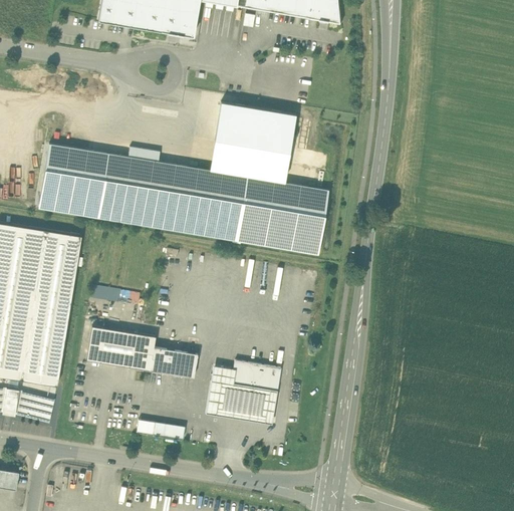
[(100,0),(97,21),(168,33),(183,36),(193,37),(199,1),(206,2),(205,8),(212,9),(213,3),(216,4),(215,10),(222,11),(223,5),(227,6),(226,12),(233,13),(234,7),(320,22),(329,24),(329,23),(341,25),(338,0),(100,0)]
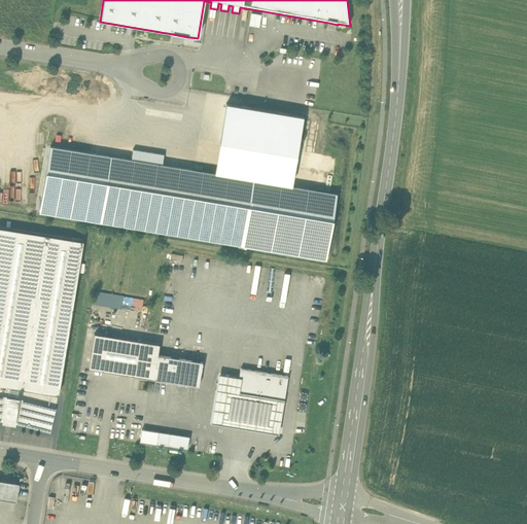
[(248,26),(258,29),(261,16),(251,14),(248,26)]
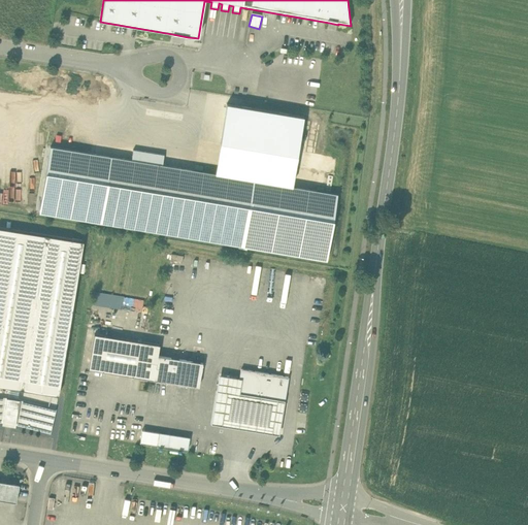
[(304,120),(227,106),(215,176),(293,189),(304,120)]
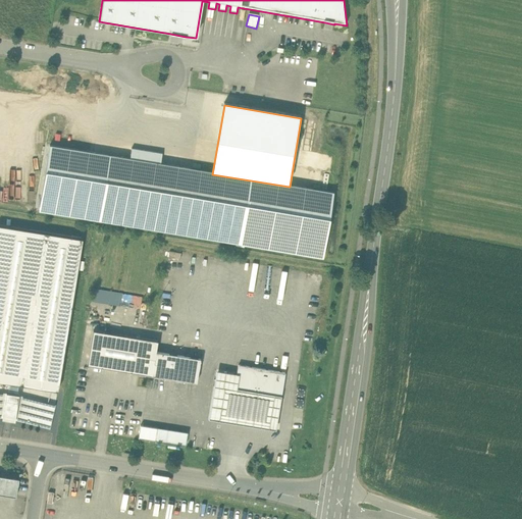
[(109,157),(49,147),(46,169),(39,211),(99,221),(109,157)]
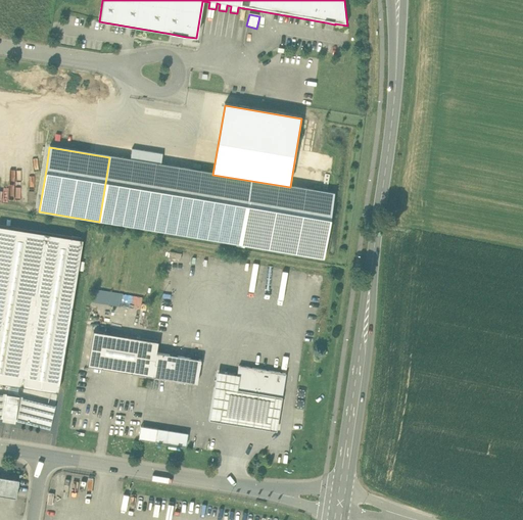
[(162,156),(132,151),(130,160),(160,166),(162,156)]
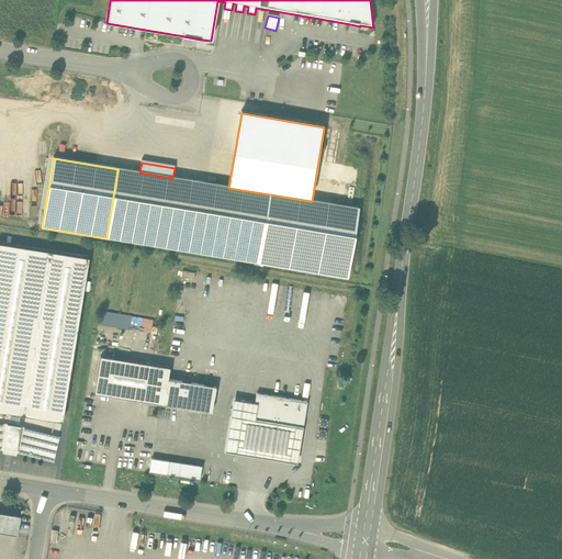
[(139,172),(117,169),(107,238),(251,263),(347,279),(358,209),(312,201),(228,188),(172,178),(139,172)]
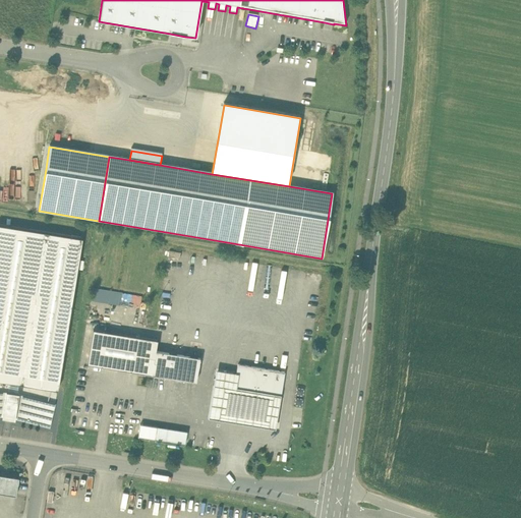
[(82,241),(0,227),(0,383),(58,392),(75,283),(82,241)]
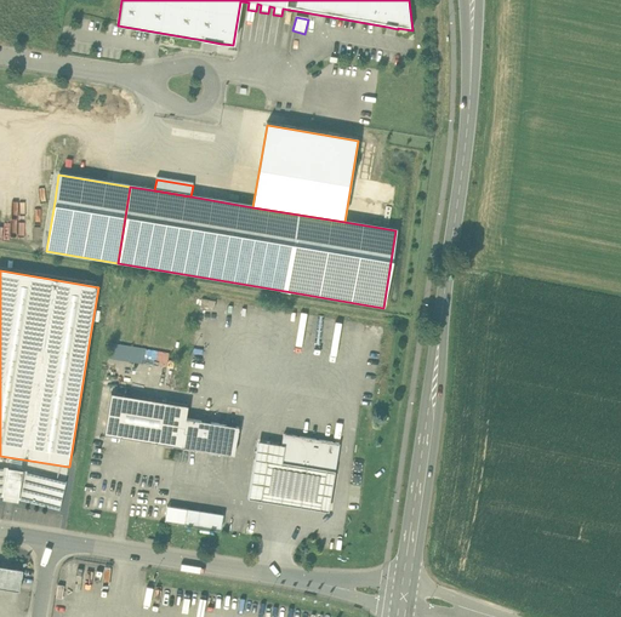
[(355,326),(355,330),(364,331),(364,340),(370,341),(371,327),(355,326)]
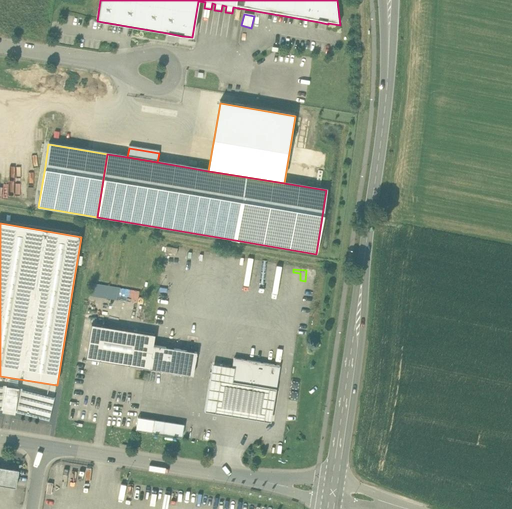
[(89,295),(136,304),(139,292),(91,283),(89,295)]
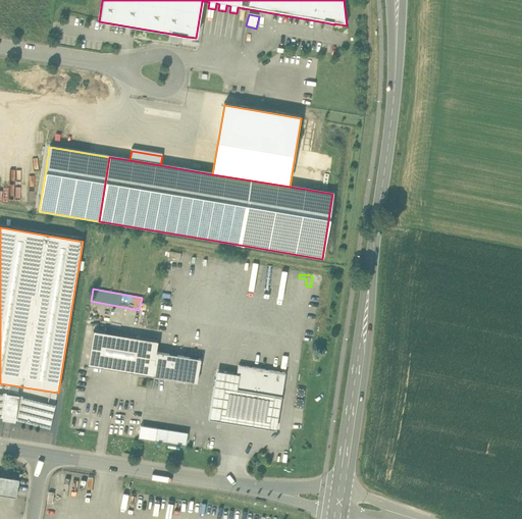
[(148,342),(93,332),(88,367),(127,373),(152,377),(155,354),(156,354),(157,344),(148,342)]
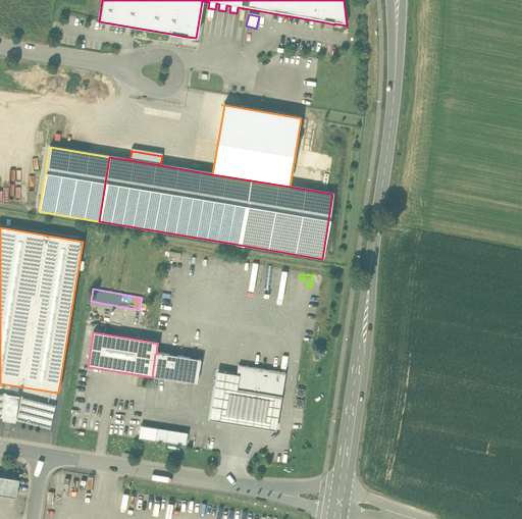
[(156,354),(155,354),(152,377),(196,384),(200,361),(156,354)]
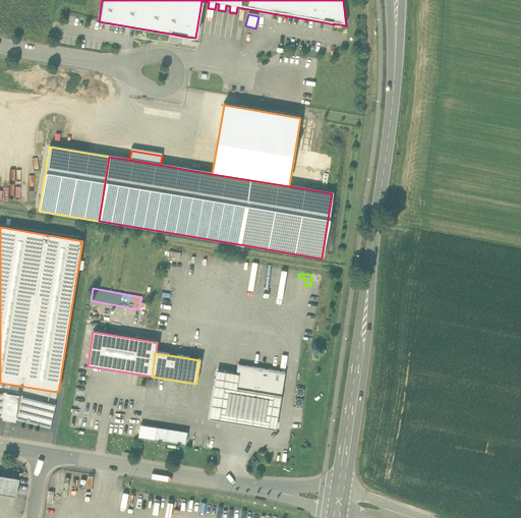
[(288,375),(240,367),(238,377),(241,377),(239,390),(245,391),(245,394),(269,398),(270,396),(284,398),(288,375)]
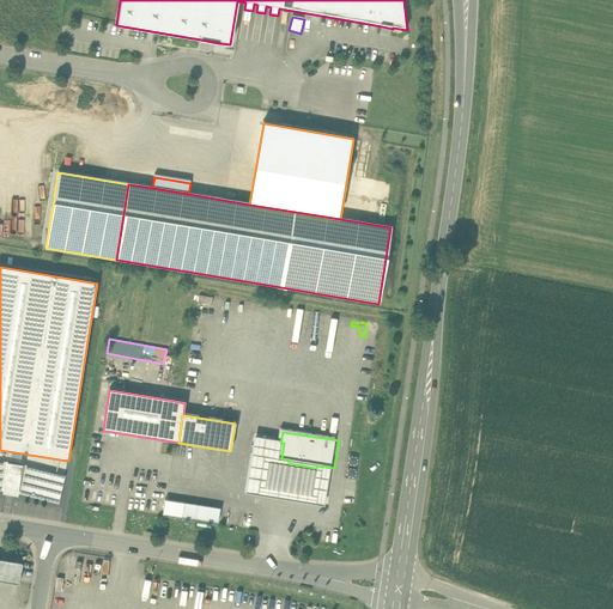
[(284,443),(280,443),(258,438),(248,497),(327,510),(334,468),(317,466),(316,468),(289,463),(289,460),(281,458),(284,443)]
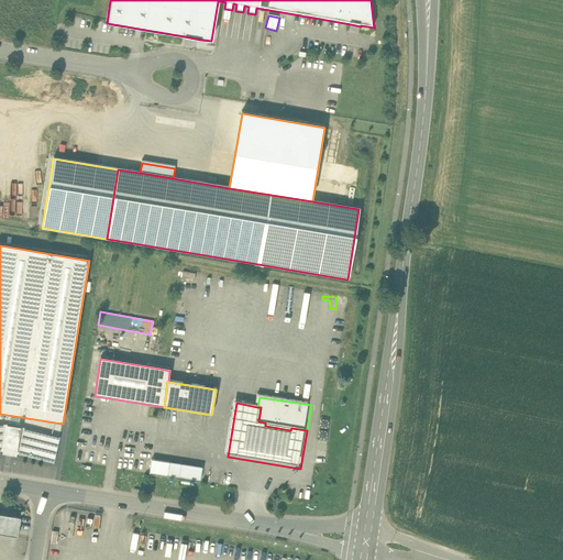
[(25,429),(26,426),(43,428),(44,423),(18,417),(15,427),(25,429)]
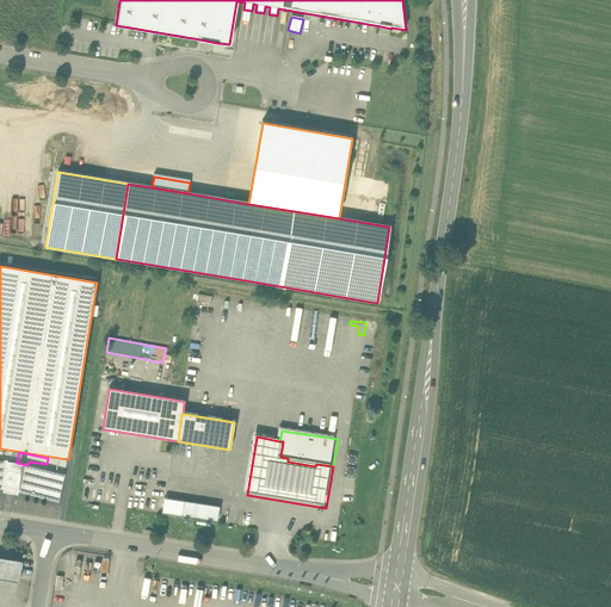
[(22,465),(7,463),(0,462),(0,485),(4,487),(4,489),(18,490),(18,489),(59,499),(65,476),(22,465)]
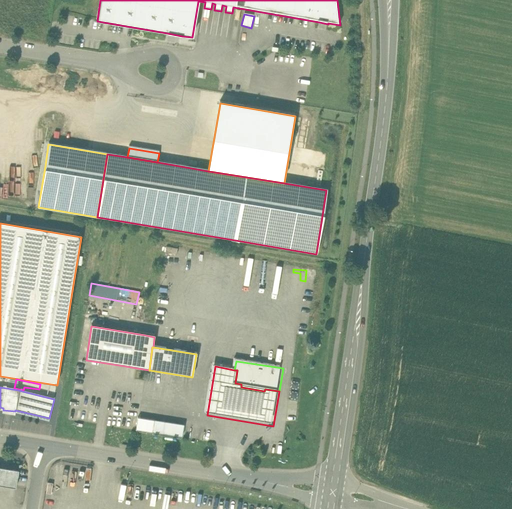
[(183,427),(155,422),(152,434),(182,438),(183,427)]
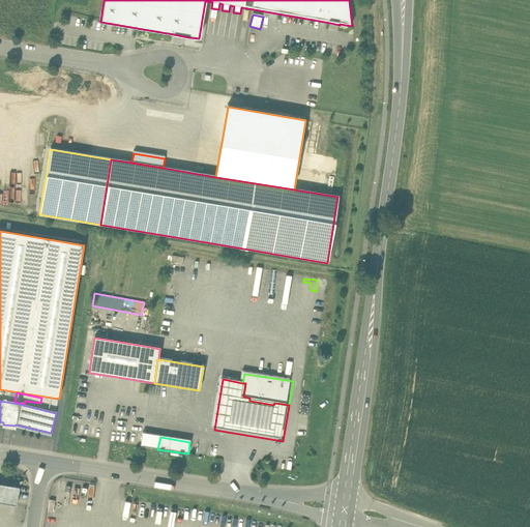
[(0,503),(16,506),(19,489),(0,486),(0,503)]
